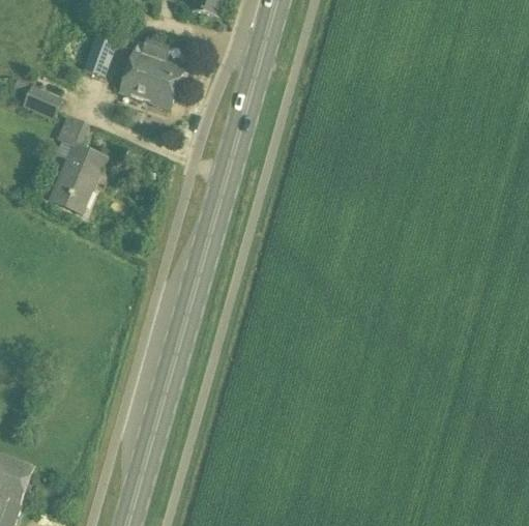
[(216,17),(221,0),(195,0),(193,10),(216,17)]
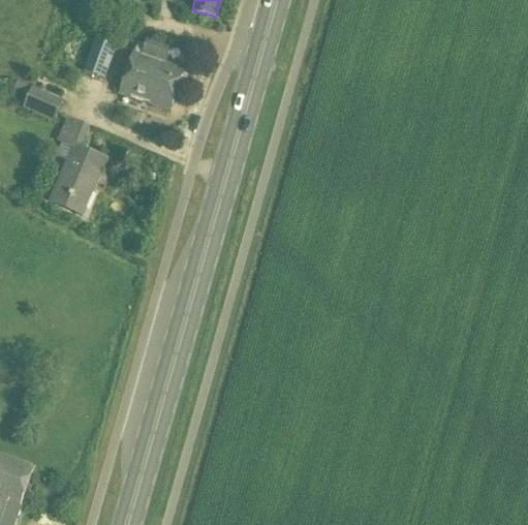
[(173,45),(148,36),(145,43),(138,41),(134,52),(119,91),(168,110),(184,68),(166,62),(173,45)]
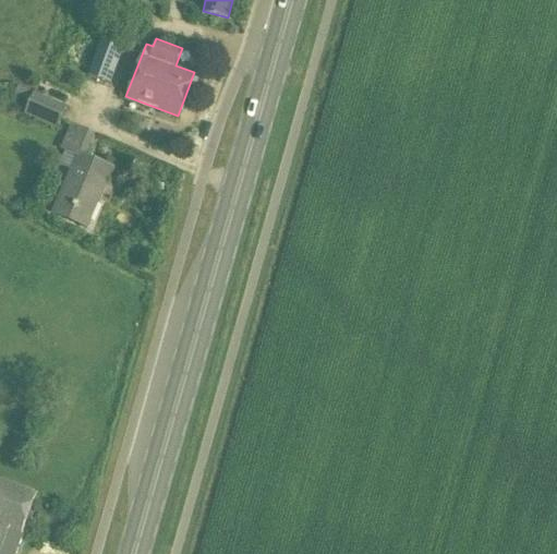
[(110,81),(122,47),(99,39),(87,73),(110,81)]
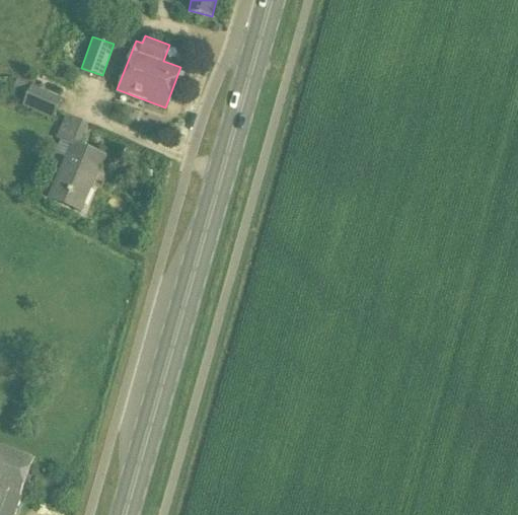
[(30,84),(16,78),(13,84),(26,90),(21,104),(53,118),(62,96),(30,83),(30,84)]
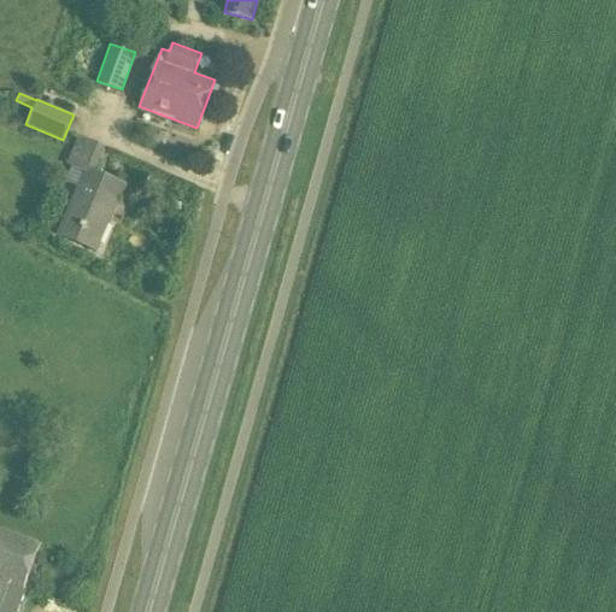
[(95,248),(123,183),(93,170),(103,145),(80,135),(68,162),(86,170),(59,233),(95,248)]
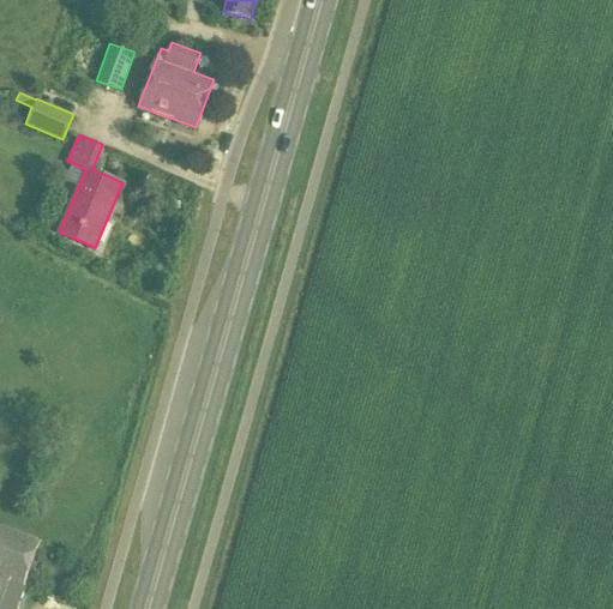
[(22,585),(41,538),(0,523),(0,602),(8,580),(22,585)]
